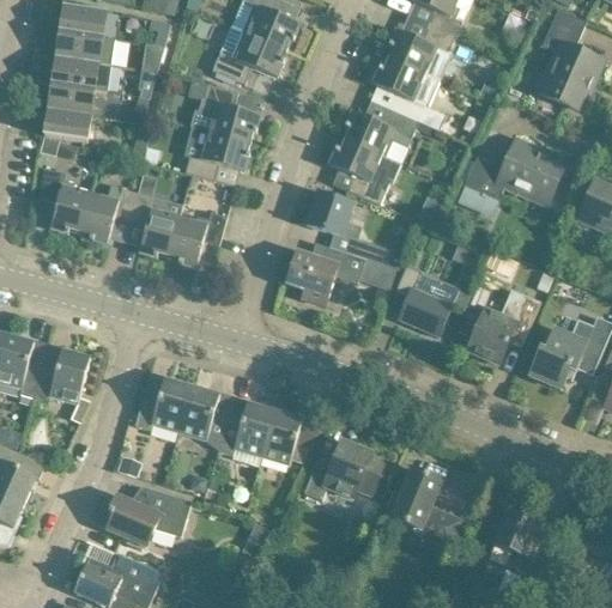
[(174,14),(177,0),(158,0),(156,11),(174,14)]
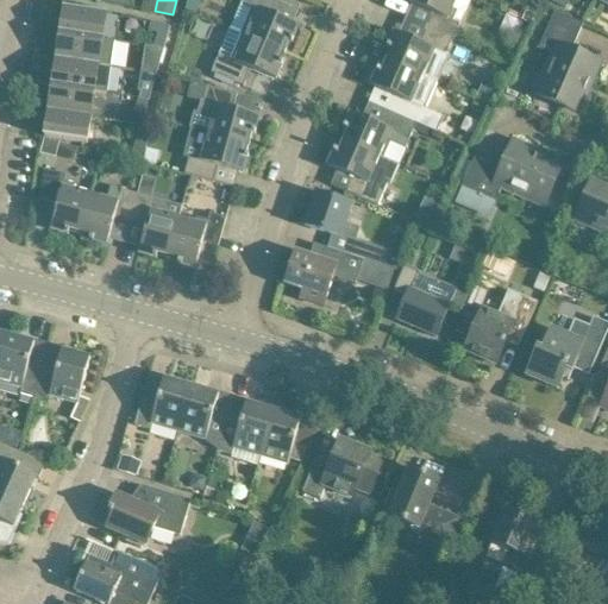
[(239,0),(229,25),(245,32),(284,49),(286,46),(283,45),(286,37),(290,39),(298,23),(273,12),(277,0),(239,0)]
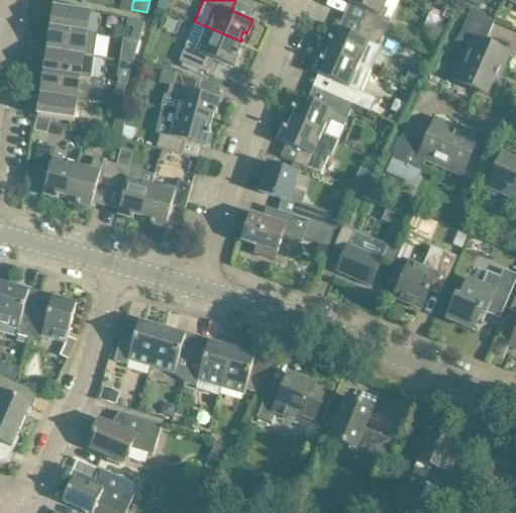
[(383,5),(385,0),(346,0),(366,8),(359,20),(383,31),(389,18),(384,15),(387,6),(383,5)]
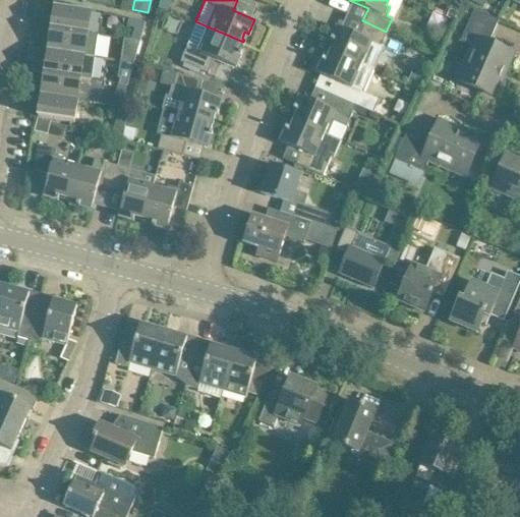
[(54,3),(51,25),(87,32),(91,8),(54,3)]
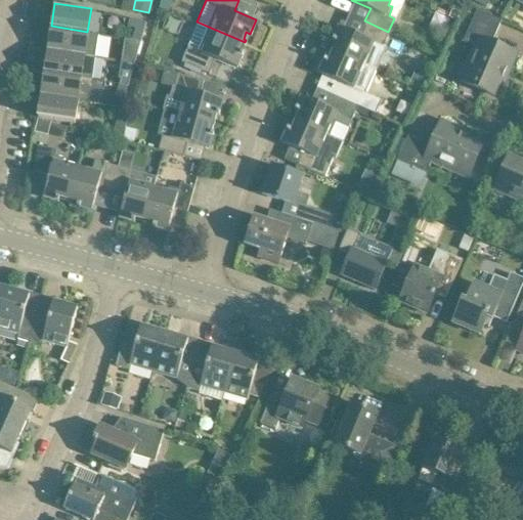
[(493,93),(500,78),(505,68),(510,70),(517,52),(491,41),(500,18),(476,7),(463,37),(474,41),(459,78),(493,93)]
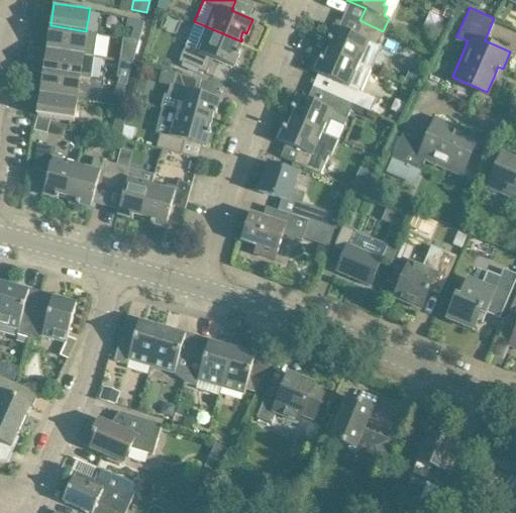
[(124,23),(133,25),(129,37),(138,40),(143,19),(127,14),(124,23)]
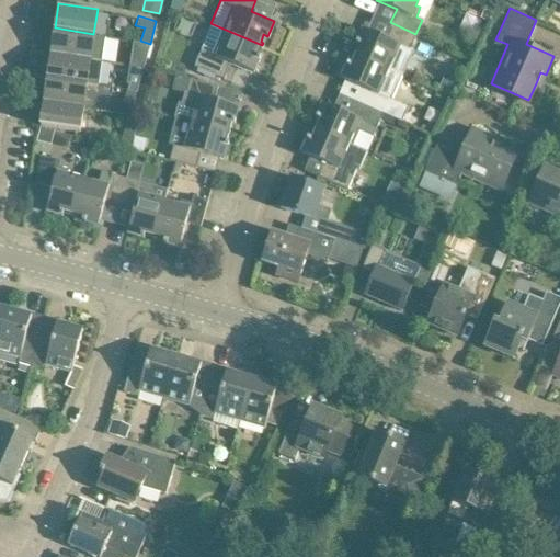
[(410,48),(415,34),(390,22),(385,36),(362,26),(355,42),(358,43),(356,50),(353,49),(353,52),(388,68),(395,53),(400,55),(403,45),(410,48)]
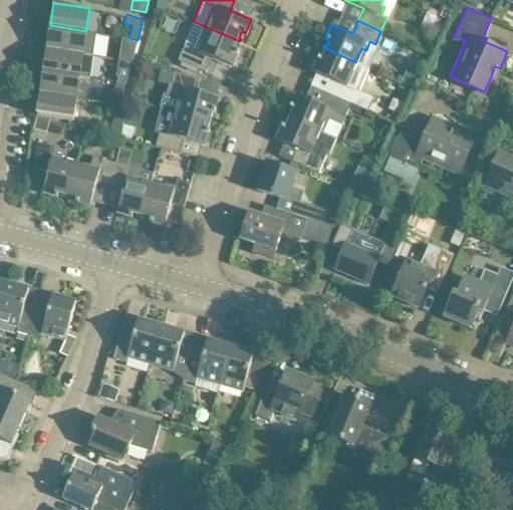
[(239,43),(240,41),(207,27),(193,21),(178,59),(205,70),(211,55),(232,64),(238,50),(234,49),(237,42),(239,43)]
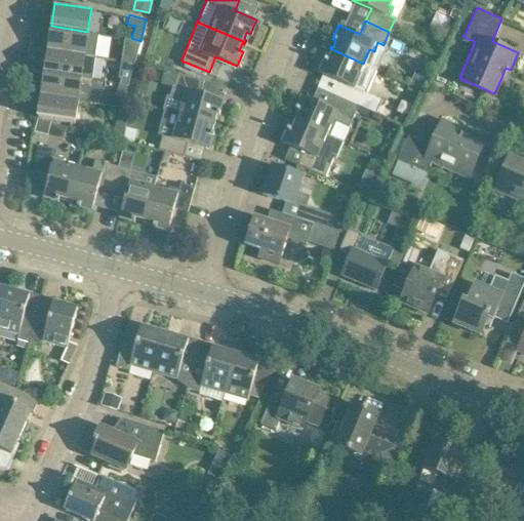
[(97,33),(87,32),(51,26),(47,48),(94,55),(97,33)]
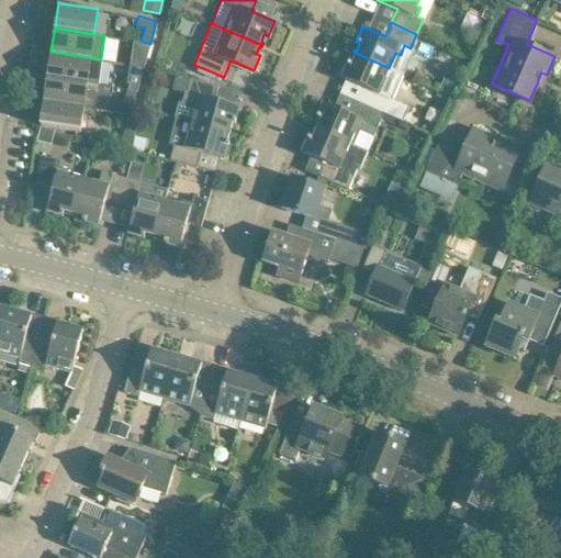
[(143,67),(150,44),(141,41),(133,40),(130,64),(143,67)]
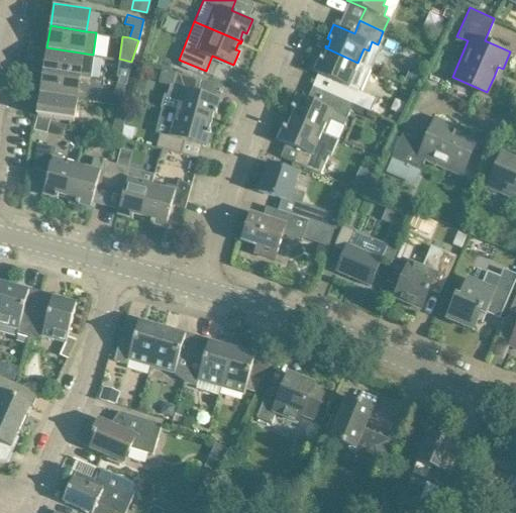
[(90,77),(93,55),(46,47),(43,70),(80,75),(90,77)]
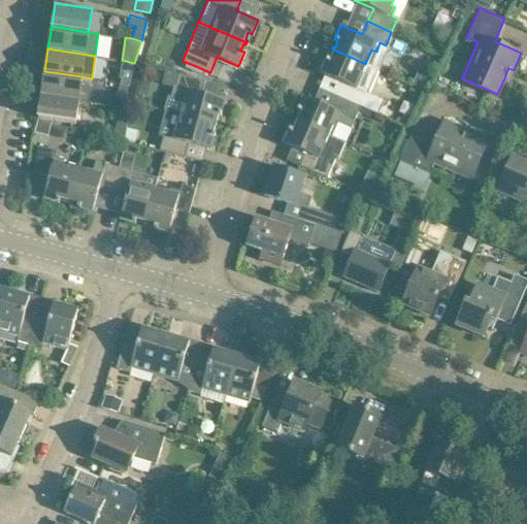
[(375,68),(365,64),(332,48),(331,51),(333,52),(330,59),(326,57),(320,71),(341,80),(336,94),(360,104),(375,68)]
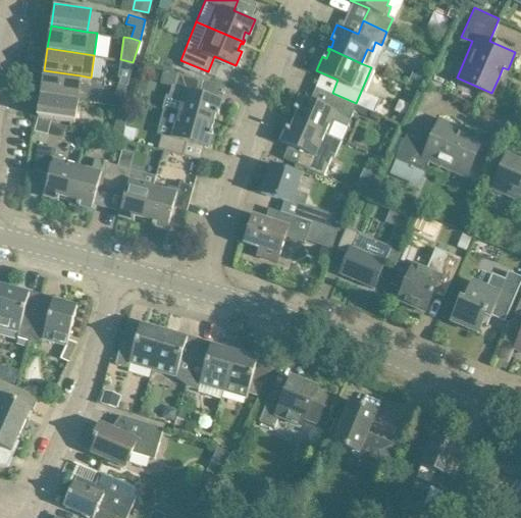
[(126,84),(133,62),(120,59),(117,75),(119,75),(118,82),(126,84)]
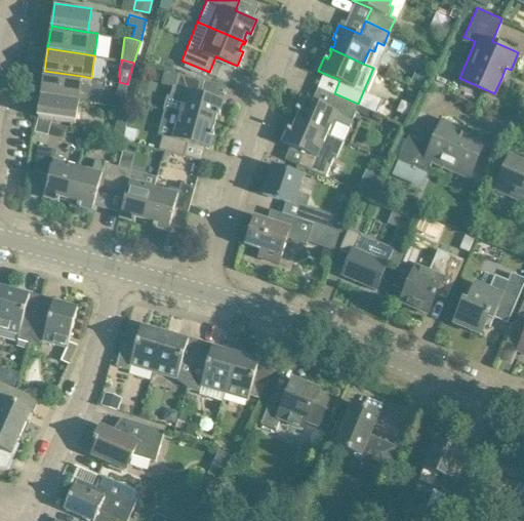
[(77,98),(81,76),(44,71),(41,93),(77,98)]
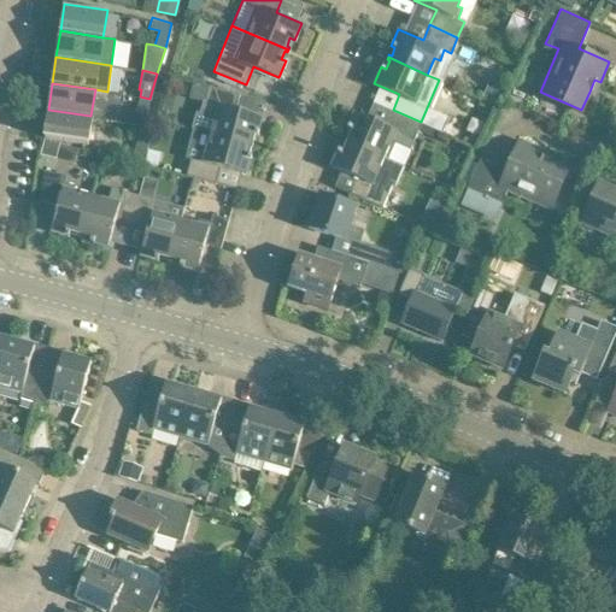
[(195,110),(192,128),(252,143),(252,141),(250,140),(252,131),(257,133),(262,116),(235,109),(239,92),(210,84),(205,101),(203,100),(200,111),(195,110)]
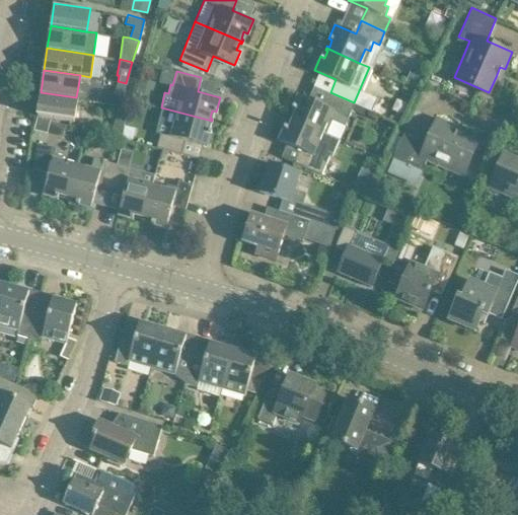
[(123,95),(126,83),(118,81),(114,93),(123,95)]
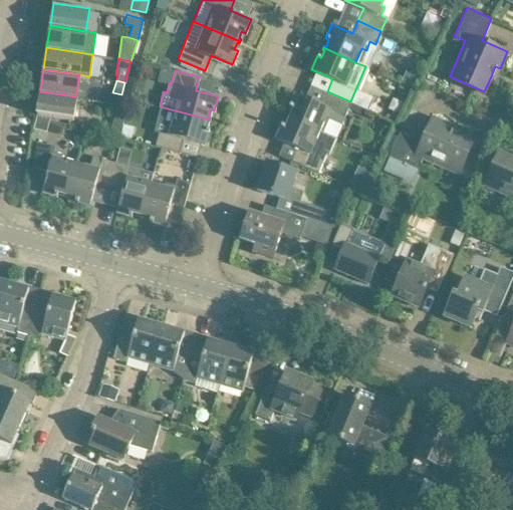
[(72,118),(75,96),(40,91),(36,113),(72,118)]
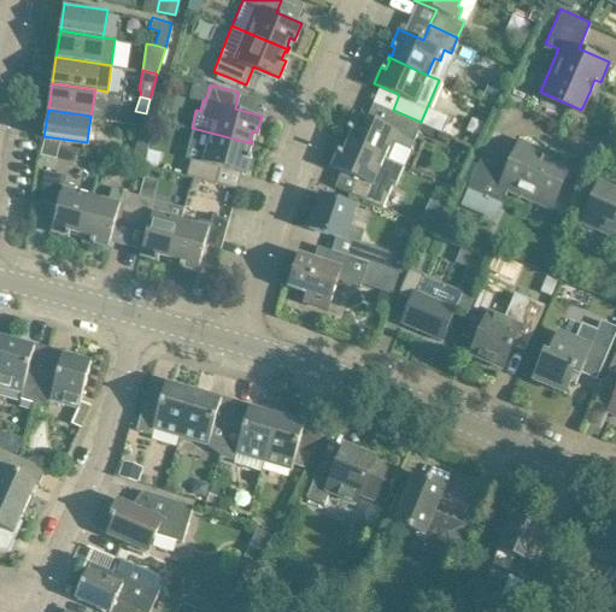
[(414,137),(421,122),(393,110),(386,124),(355,111),(346,128),(351,130),(347,137),(345,136),(344,139),(383,156),(389,159),(397,142),(409,147),(412,137),(414,137)]
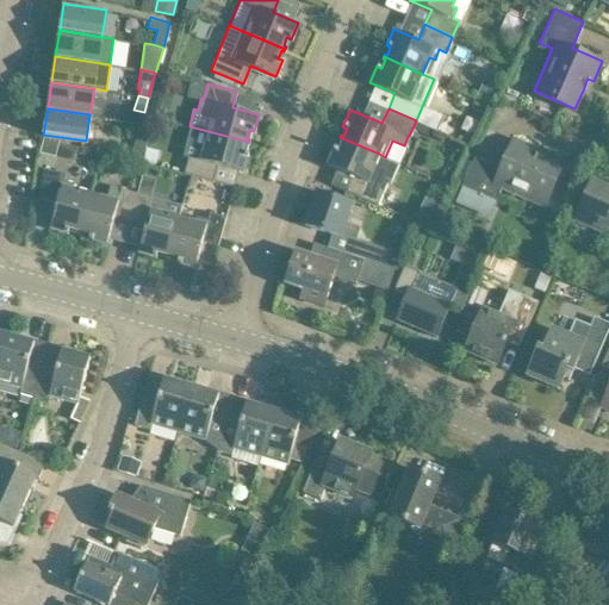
[(248,144),(249,142),(190,126),(182,154),(188,155),(184,172),(212,179),(217,163),(243,170),(248,153),(243,151),(246,143),(248,144)]
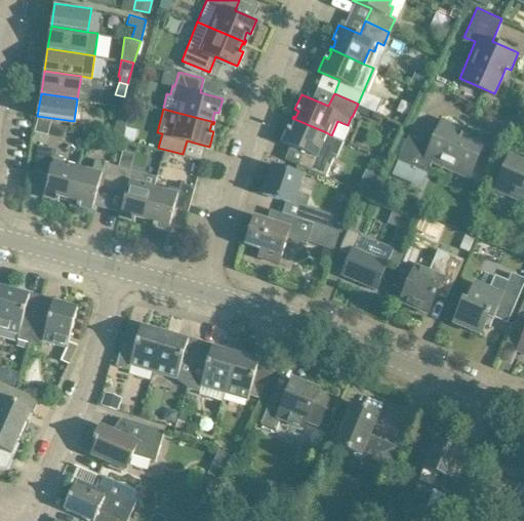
[(120,138),(128,113),(119,110),(112,135),(120,138)]
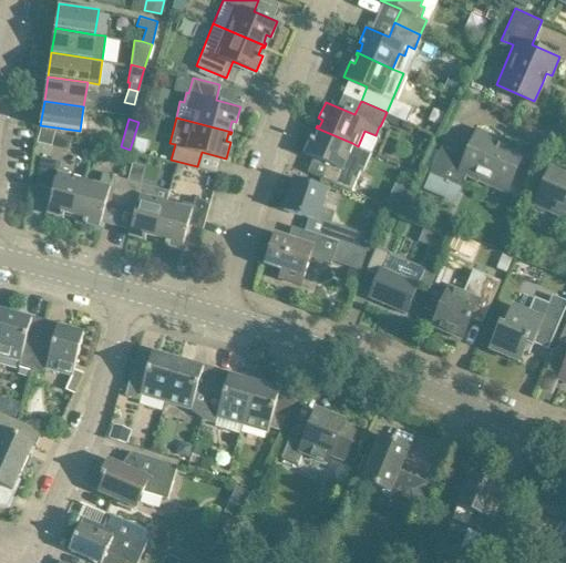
[(358,146),(352,143),(316,128),(315,130),(318,131),(315,139),(310,136),(304,152),(327,162),(320,176),(351,190),(361,165),(364,166),(370,152),(358,146)]
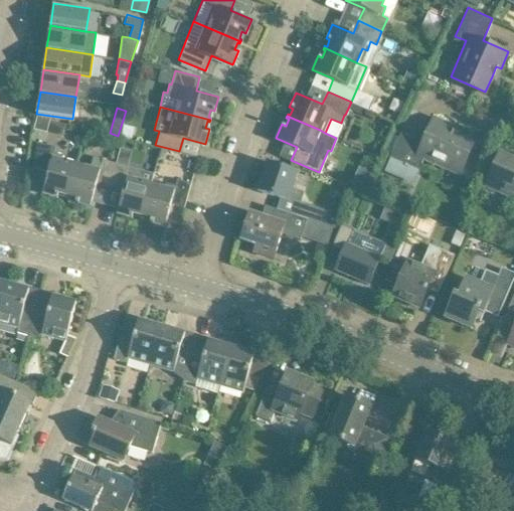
[(474,139),(460,132),(449,127),(451,123),(433,116),(422,141),(399,131),(389,156),(418,168),(422,158),(459,173),(474,139)]
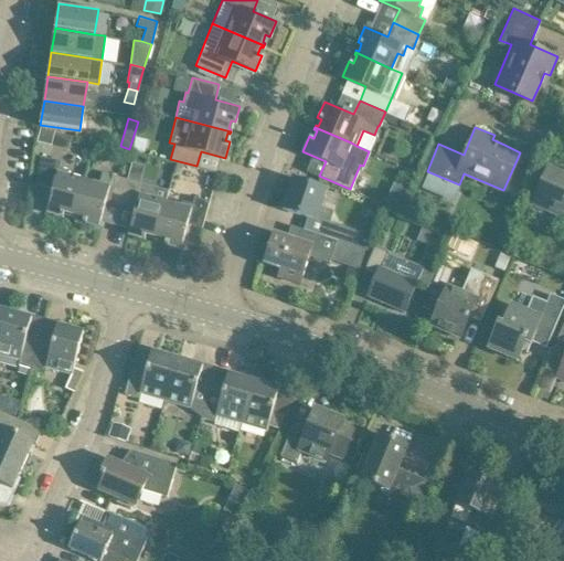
[(73,215),(83,178),(67,173),(68,169),(59,166),(60,159),(40,154),(35,181),(52,187),(45,211),(62,215),(63,211),(71,212),(70,215),(73,215)]
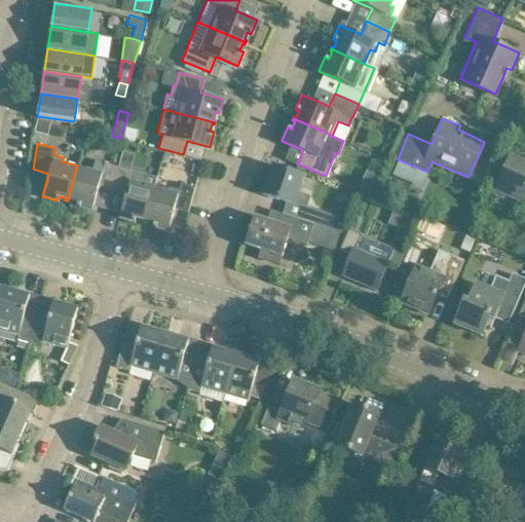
[(524,159),(510,153),(494,189),(524,201),(524,219),(524,222),(524,159)]
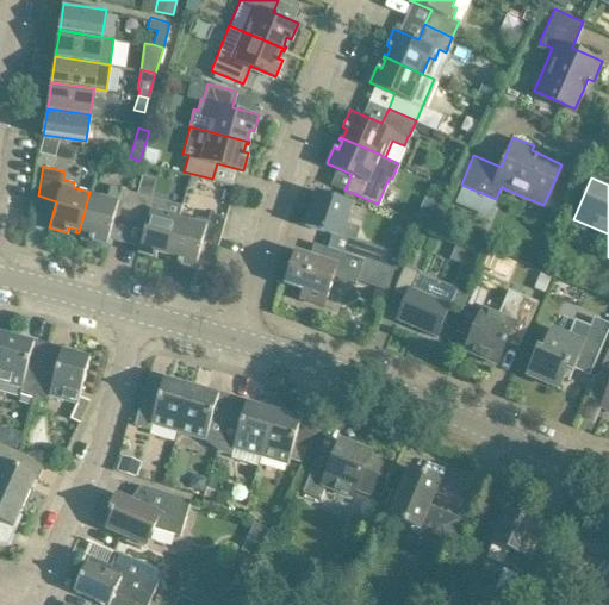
[(129,220),(137,192),(120,187),(119,194),(109,191),(106,197),(89,192),(79,232),(81,234),(81,231),(89,234),(88,237),(106,242),(113,216),(129,220)]
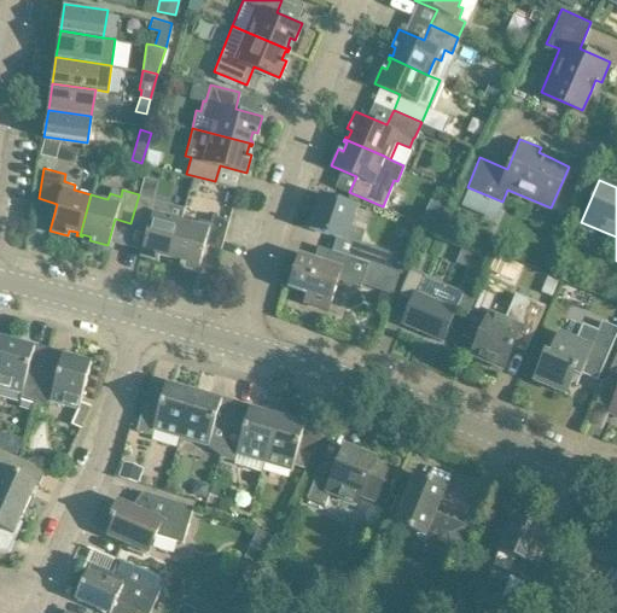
[(345,238),(356,205),(319,193),(308,226),(345,238)]
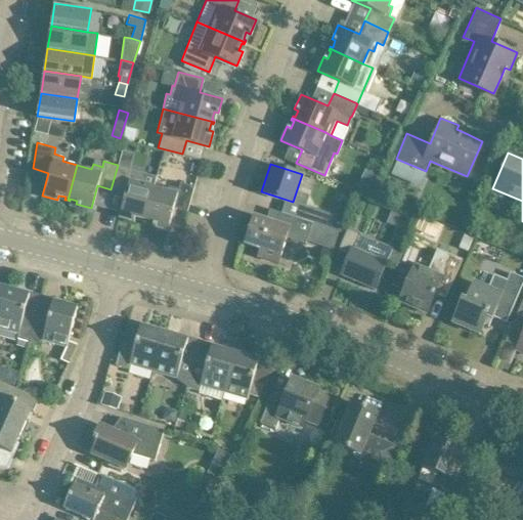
[(156,175),(132,168),(118,165),(111,189),(125,193),(119,216),(133,220),(134,216),(141,217),(141,220),(143,220),(153,185),(156,175)]
